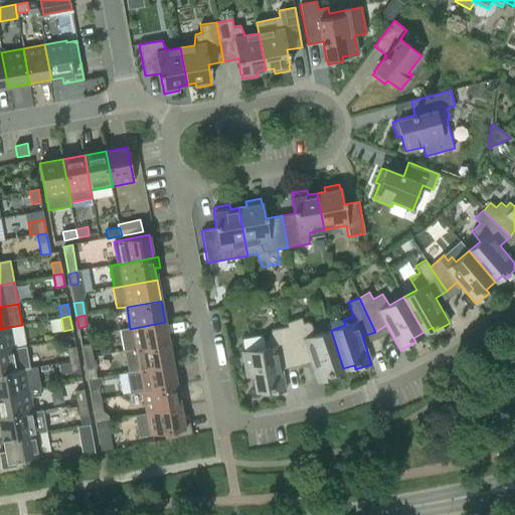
[(315,336),(313,330),(311,325),(307,323),(300,325),(298,319),(287,323),(288,327),(296,359),(309,355),(318,382),(334,376),(332,372),(343,368),(331,330),(315,336)]
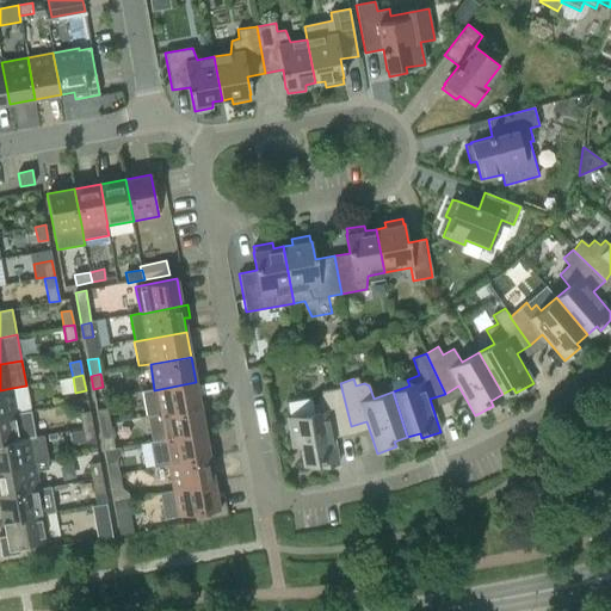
[(147,417),(148,418),(159,415),(201,408),(196,382),(154,390),(142,393),(147,417)]
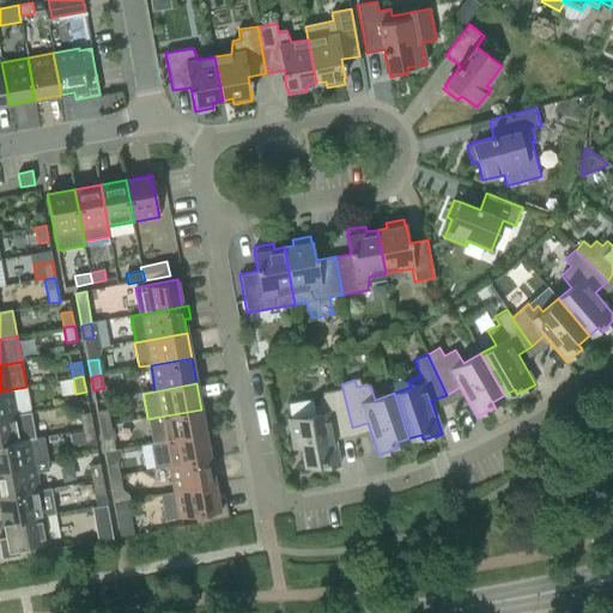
[(17,414),(12,389),(0,392),(0,418),(17,416),(17,414)]
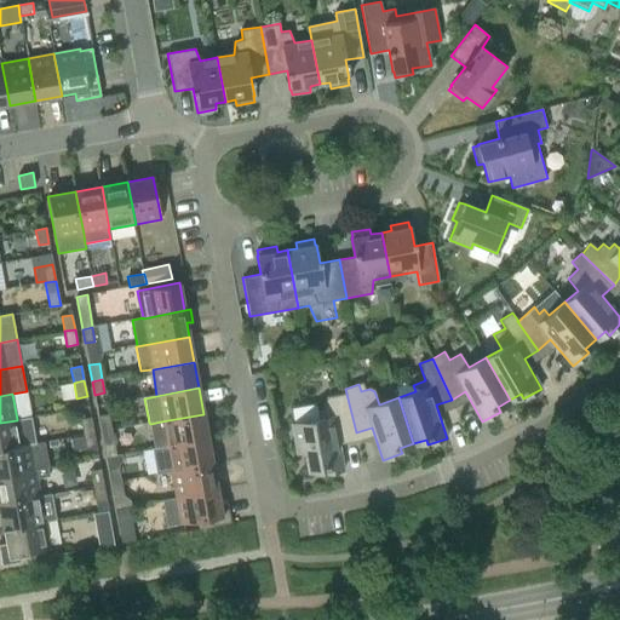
[(346,394),(327,397),(323,408),(323,411),(317,412),(319,419),(292,424),(297,453),(305,452),(308,471),(322,469),(323,474),(343,470),(337,436),(355,432),(356,432),(346,394)]
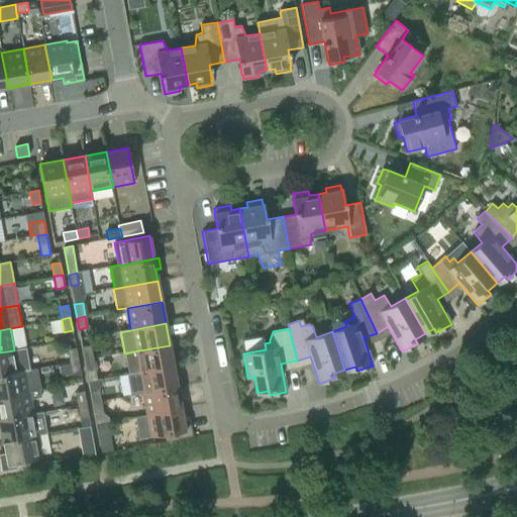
[(84,360),(93,359),(91,345),(82,347),(84,360)]
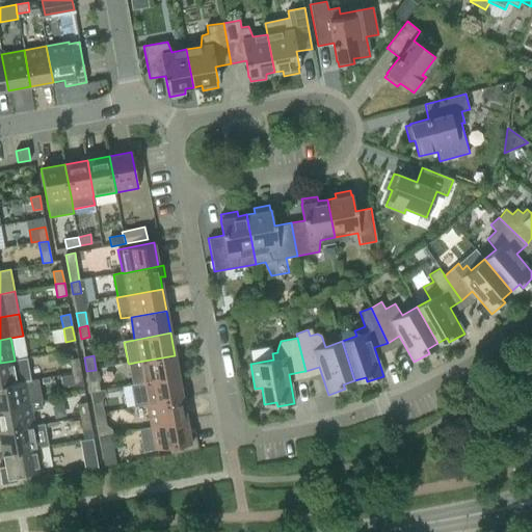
[(131,386),(131,387),(179,377),(175,355),(138,362),(129,364),(132,384),(131,386)]
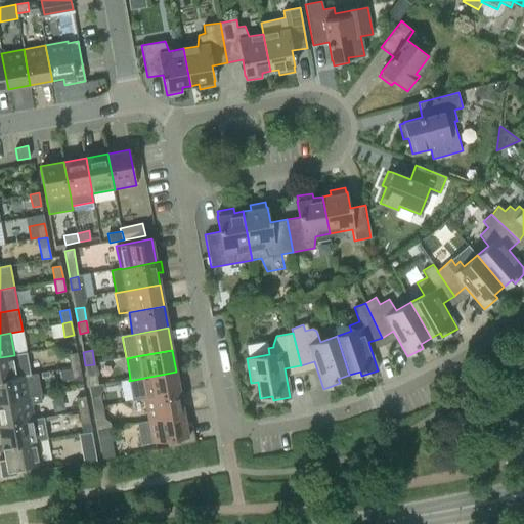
[(0,380),(18,377),(17,376),(31,374),(27,352),(14,354),(14,355),(0,357),(0,380)]
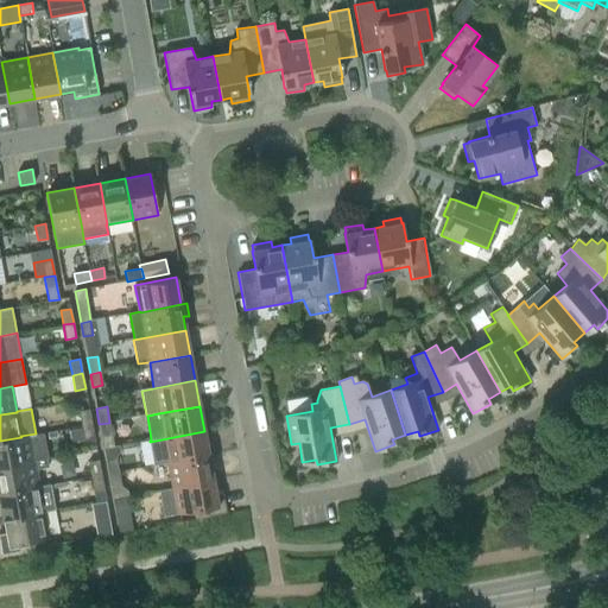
[(81,425),(92,424),(89,410),(78,411),(81,425)]
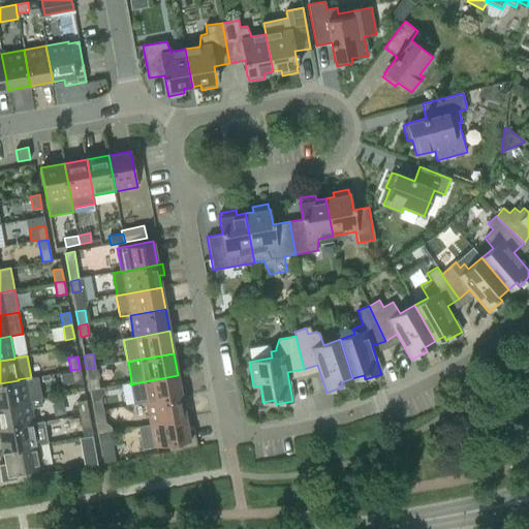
[(95,368),(86,369),(88,380),(97,379),(95,368)]
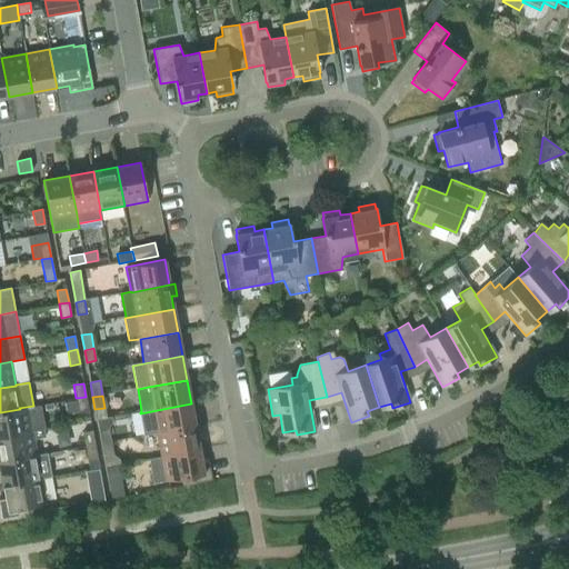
[(86,397),(76,398),(79,412),(88,411),(86,397)]
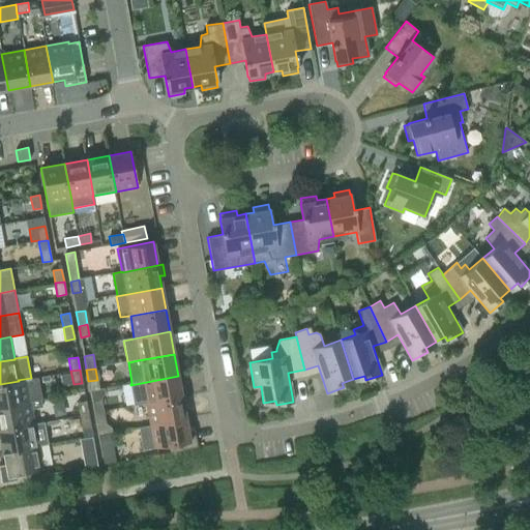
[(146,403),(146,405),(182,399),(178,376),(130,385),(135,405),(146,403)]
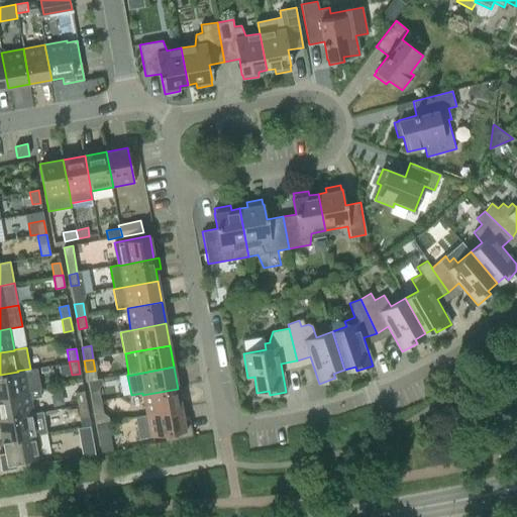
[(0,397),(39,390),(41,390),(37,369),(30,370),(30,369),(17,371),(18,372),(0,375),(0,397)]
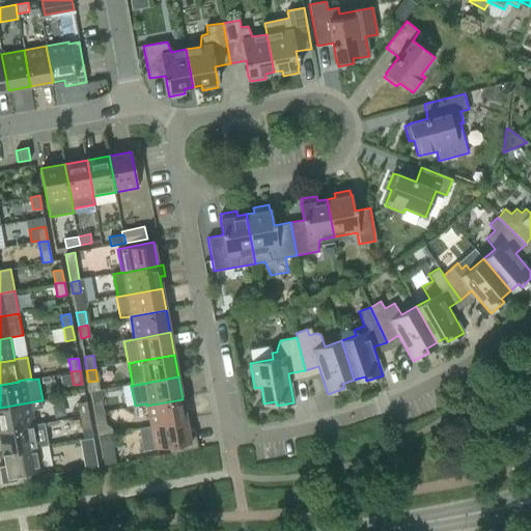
[(104,414),(102,399),(92,400),(94,415),(104,414)]
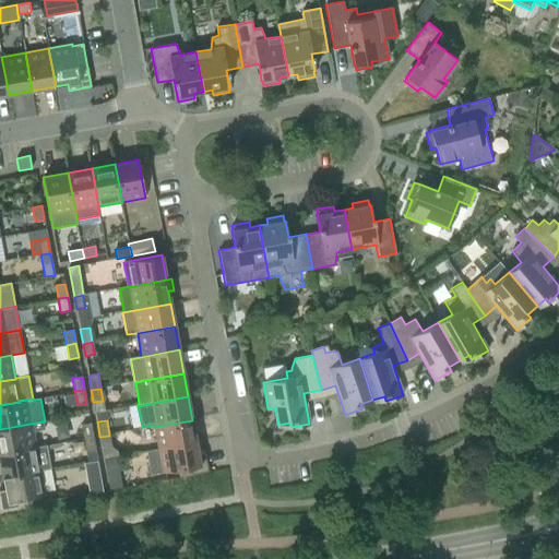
[(154,427),(158,449),(158,450),(197,443),(192,420),(154,427)]
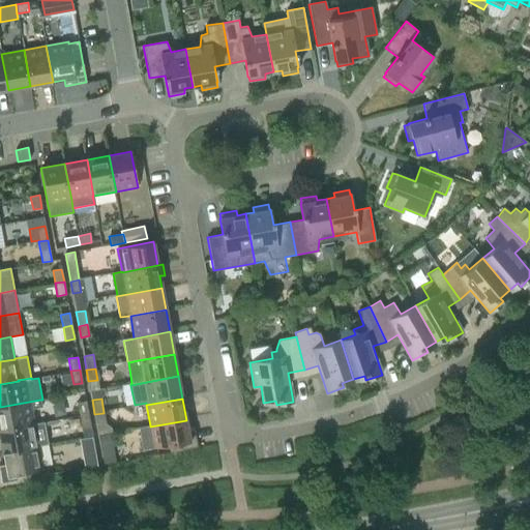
[(0,407),(0,429),(33,423),(31,409),(42,407),(40,400),(0,407)]
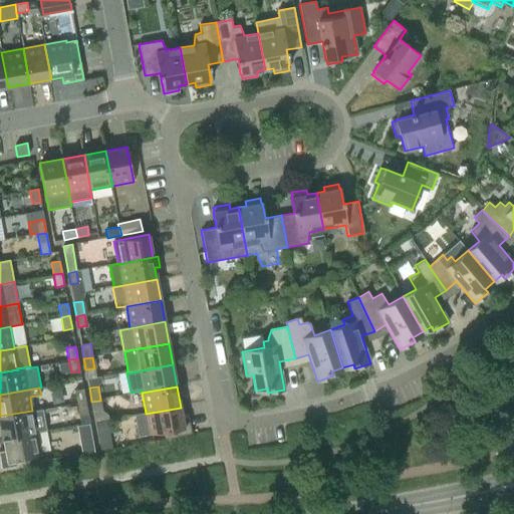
[(76,403),(85,401),(83,389),(74,391),(76,403)]
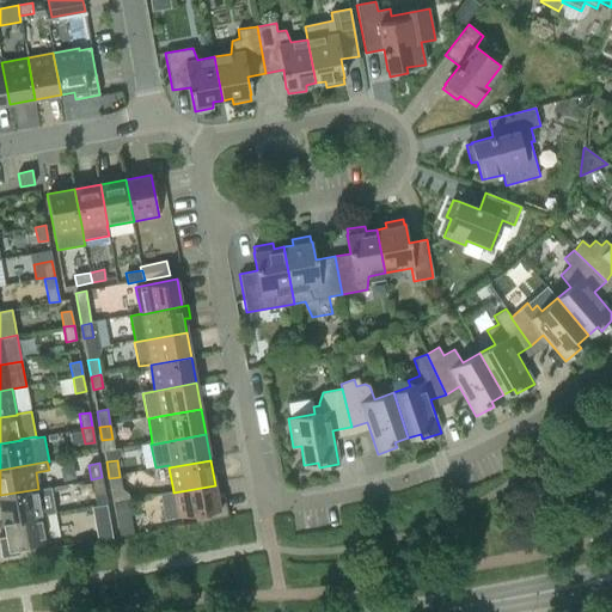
[(102,477),(91,479),(95,495),(104,493),(102,477)]
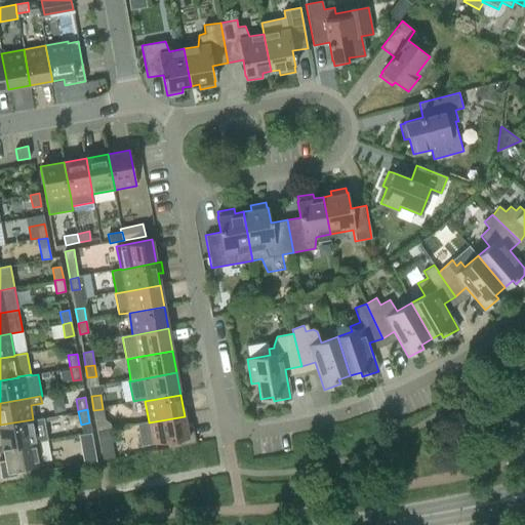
[(105,419),(103,409),(93,410),(95,421),(105,419)]
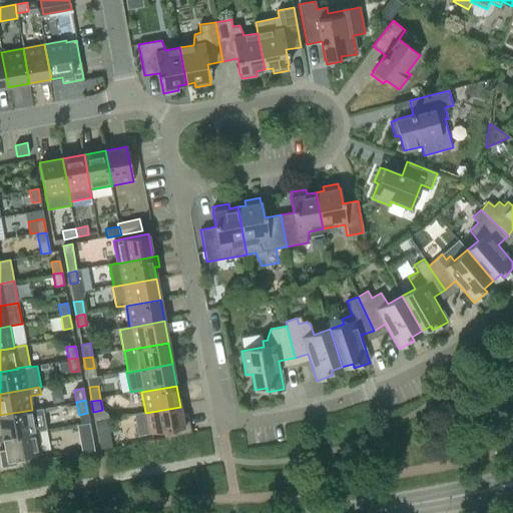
[(182,417),(180,407),(145,413),(145,412),(134,414),(138,436),(174,429),(175,436),(191,433),(188,416),(182,417)]
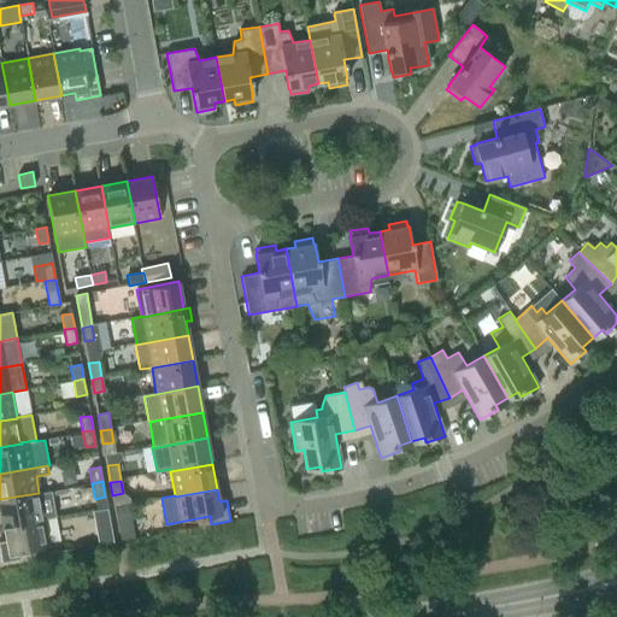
[(0,499),(0,515),(3,526),(43,518),(43,519),(56,517),(51,492),(40,494),(39,493),(0,499)]
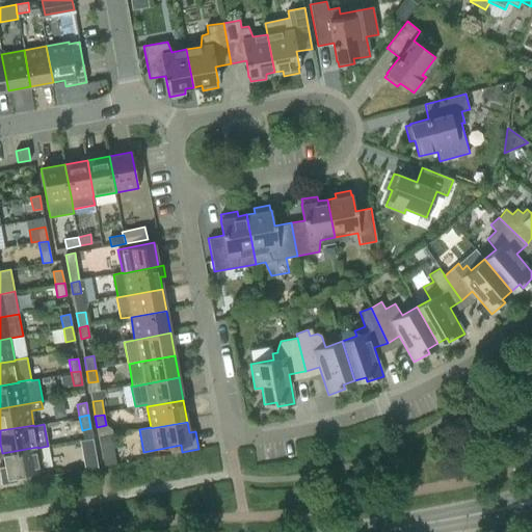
[(37,447),(2,453),(4,467),(0,467),(0,478),(1,485),(18,482),(17,475),(43,471),(37,448),(37,447)]
